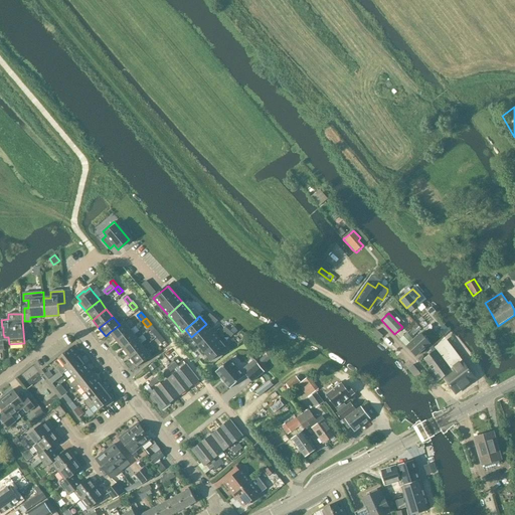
[(404,330),(407,333),(409,331),(414,335),(421,329),(414,321),(404,330)]
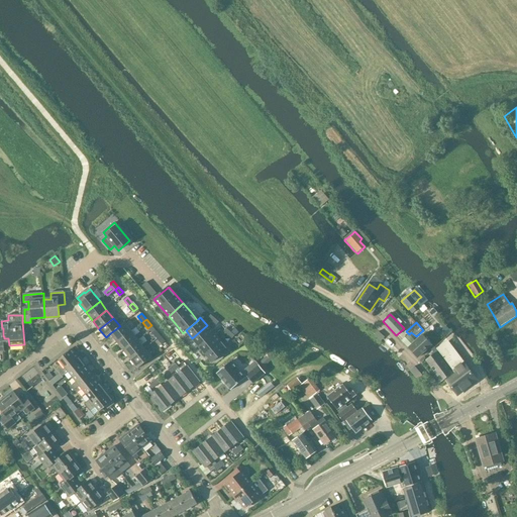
[(117,342),(131,331),(124,323),(120,326),(110,333),(117,342)]
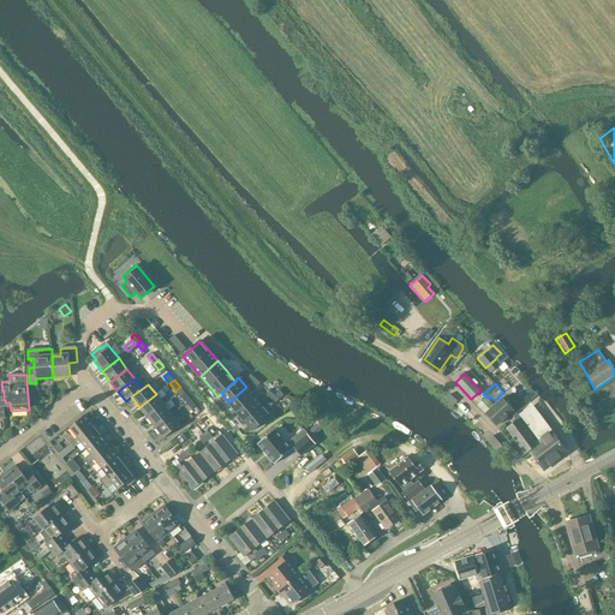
[(237,411),(255,396),(246,387),(228,402),(237,411)]
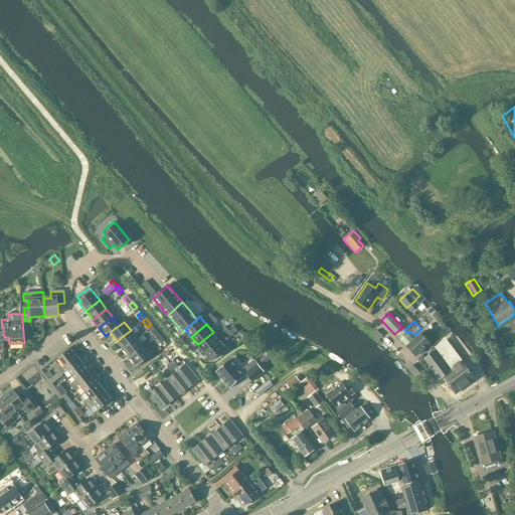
[(152,332),(156,337),(160,334),(155,329),(152,332)]
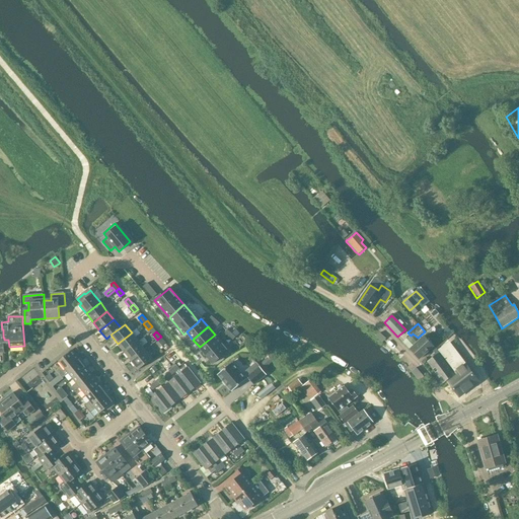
[(118,344),(124,352),(138,341),(132,332),(118,344)]
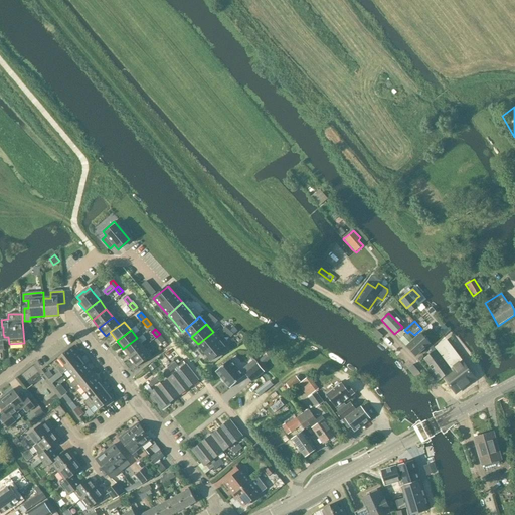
[(382,341),(385,338),(378,331),(374,335),(382,341)]
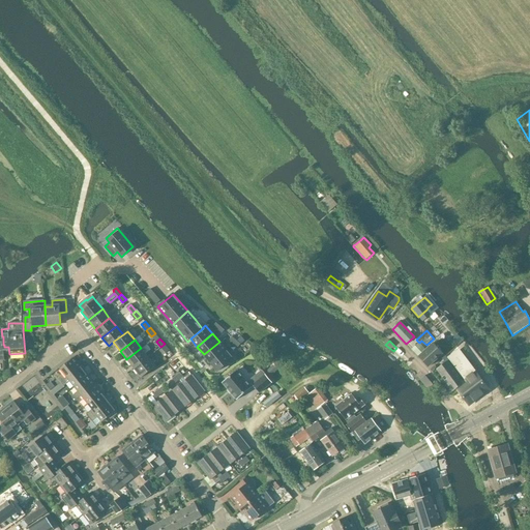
[(428,347),(427,345),(421,341),(419,343),(412,350),(418,356),(428,347)]
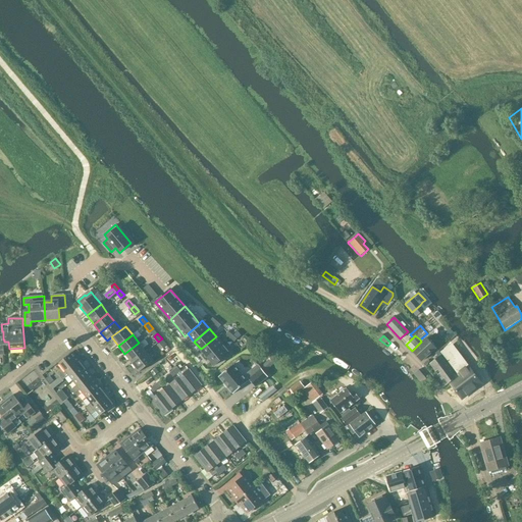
[(208,357),(222,345),(216,336),(201,349),(208,357)]
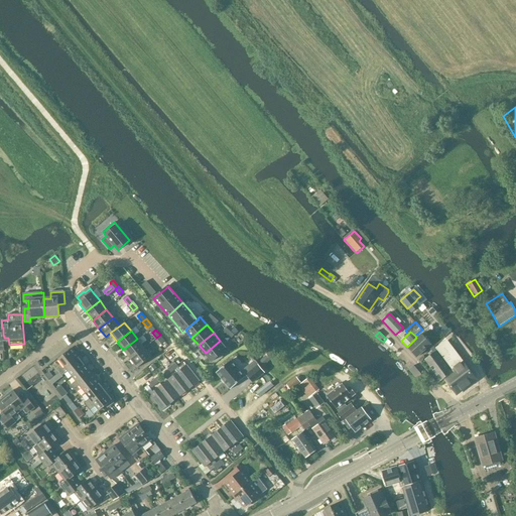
[(413,343),(411,344),(420,354),(432,344),(422,334),(413,343)]
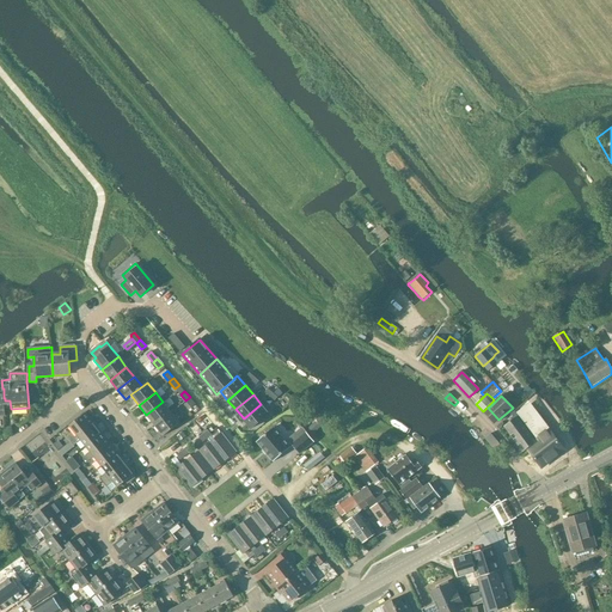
[(196,403),(190,397),(185,401),(191,408),(196,403)]
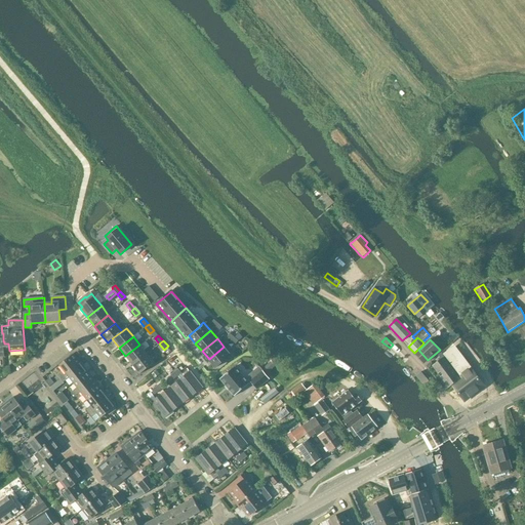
[(132,364),(147,354),(139,345),(125,356),(132,364)]
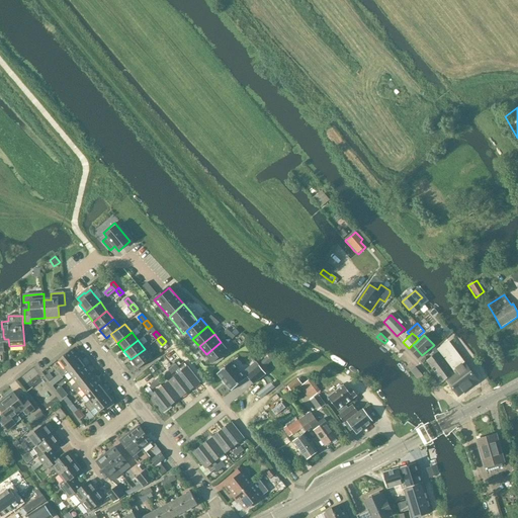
[(213,362),(228,350),(221,342),(206,354),(213,362)]
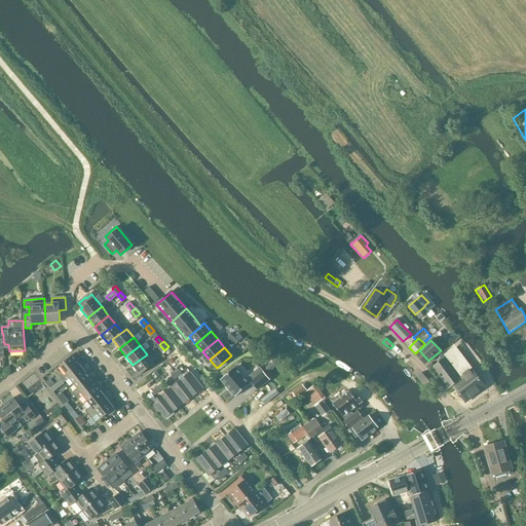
[(457,350),(448,355),(471,383),(478,377),(457,350)]
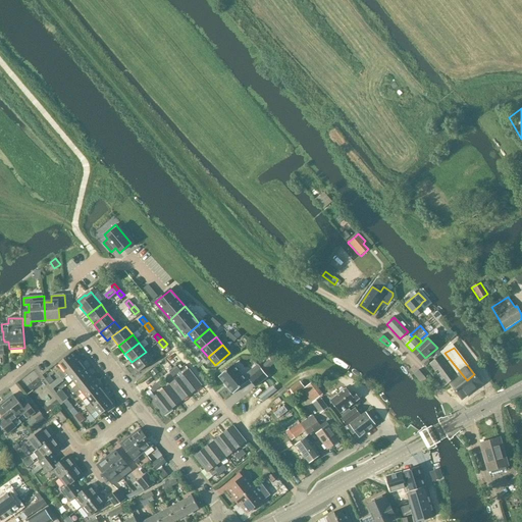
[(60,376),(81,361),(73,352),(59,363),(63,369),(58,373),(60,376)]
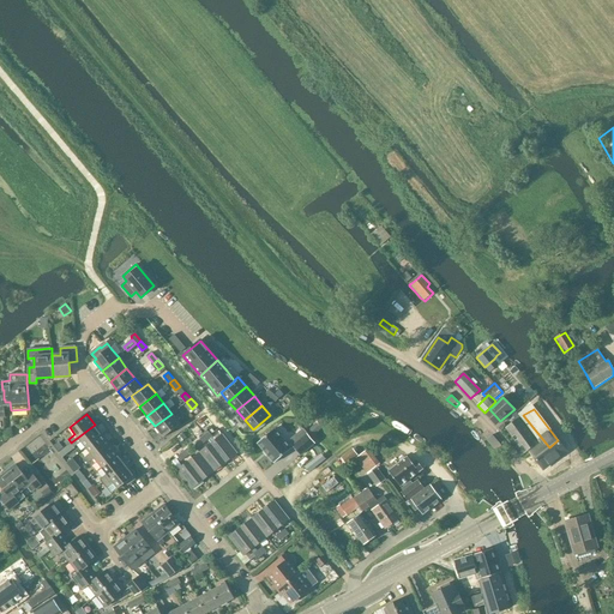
[(180,423),(172,414),(155,426),(163,437),(180,423)]
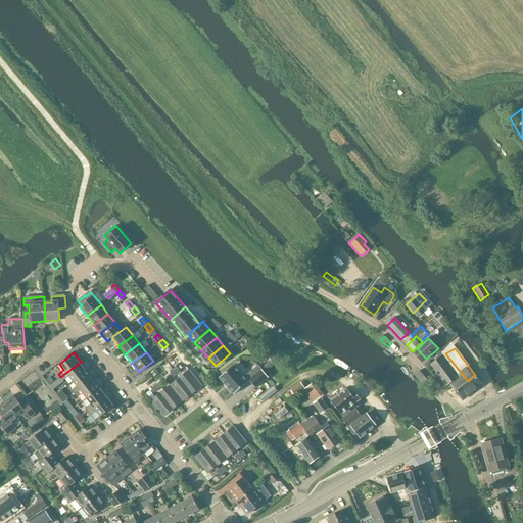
[(447,386),(458,377),(441,357),(430,365),(442,379),(438,382),(443,388),(447,386)]
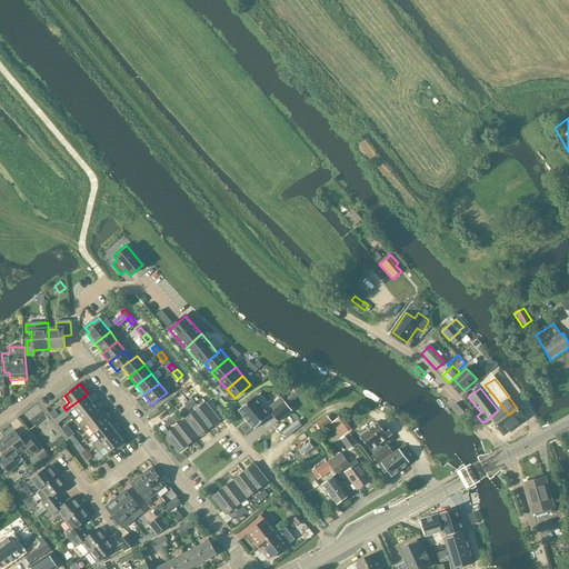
[(80,415),(96,402),(88,393),(66,410),(69,413),(75,409),(80,415)]
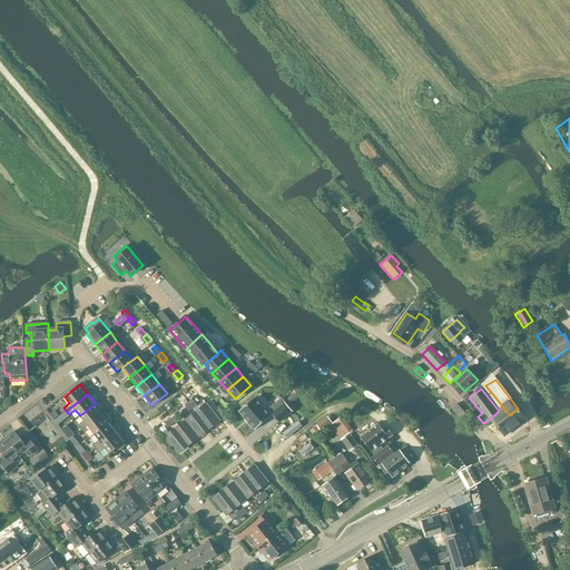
[(273,414),(279,422),(292,412),(285,403),(277,410),(274,405),(266,412),(254,397),(239,411),(255,430),(273,414)]
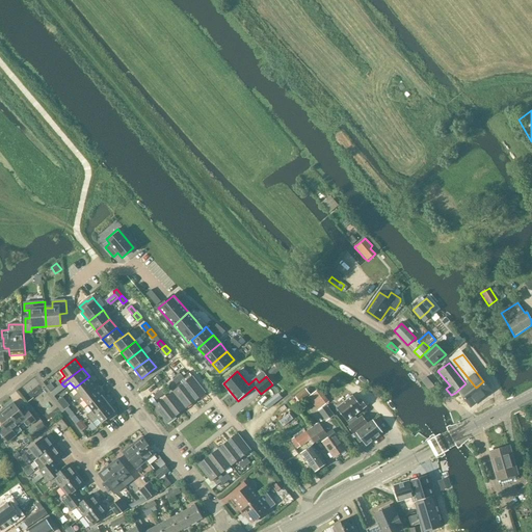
[(76,401),(96,386),(89,376),(75,388),(79,394),(73,398),(76,401)]
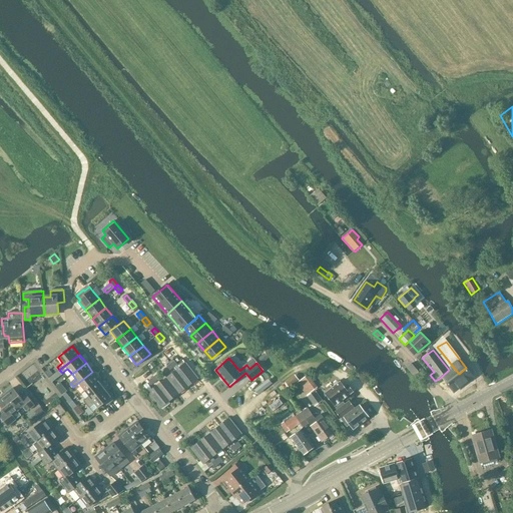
[(185,364),(176,371),(189,386),(198,379),(186,363),(185,364)]
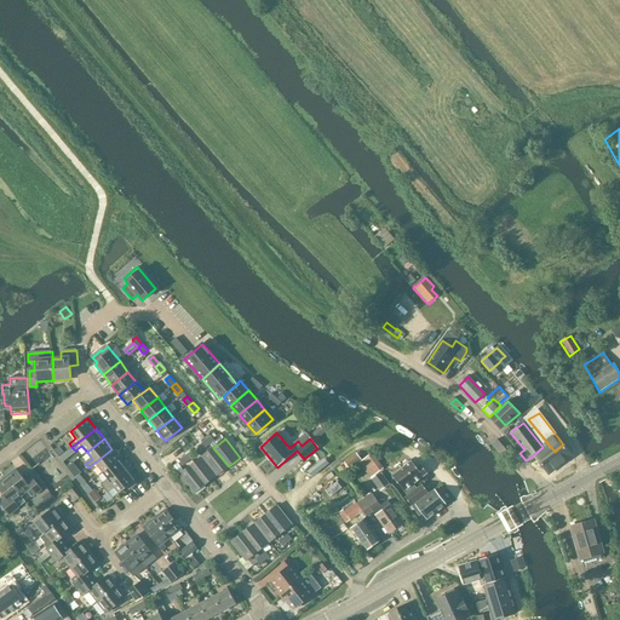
[(498,440),(492,445),(505,458),(510,453),(498,440)]
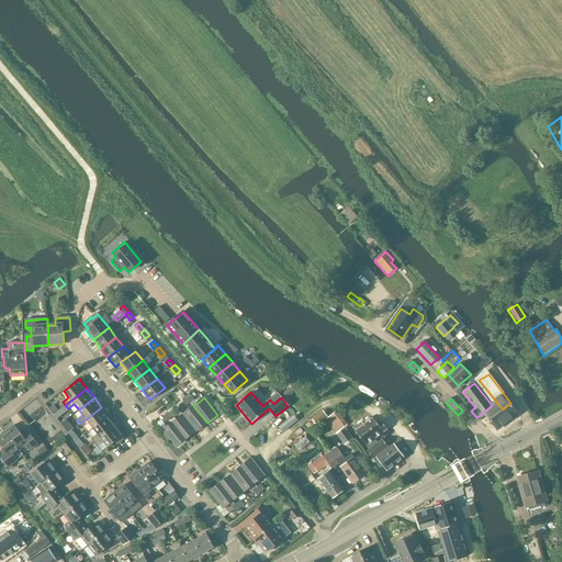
[(496,404),(487,411),(494,418),(503,412),(496,404)]
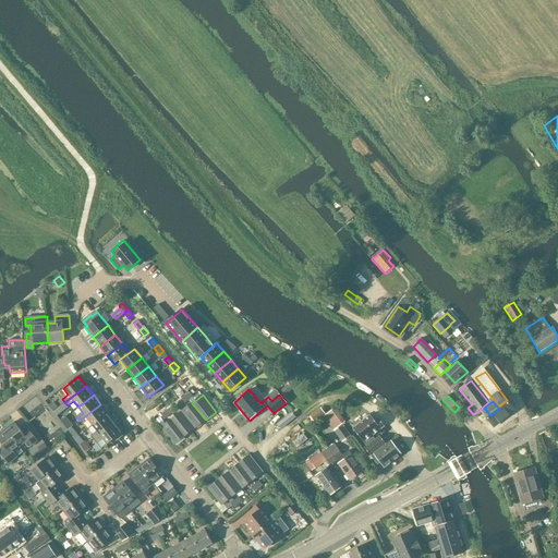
[(189,405),(182,411),(195,428),(202,423),(206,420),(192,403),(189,405)]
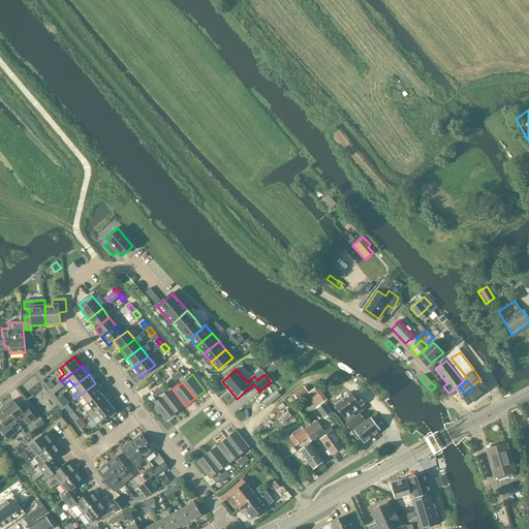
[(88,403),(102,392),(95,383),(75,399),(78,402),(84,398),(88,403)]
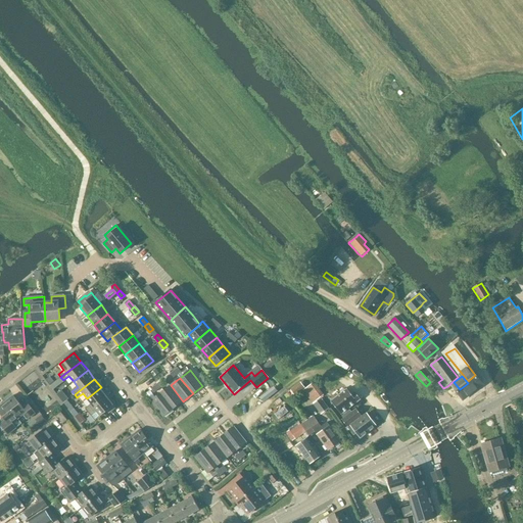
[(153,391),(161,386),(158,382),(150,387),(153,391)]
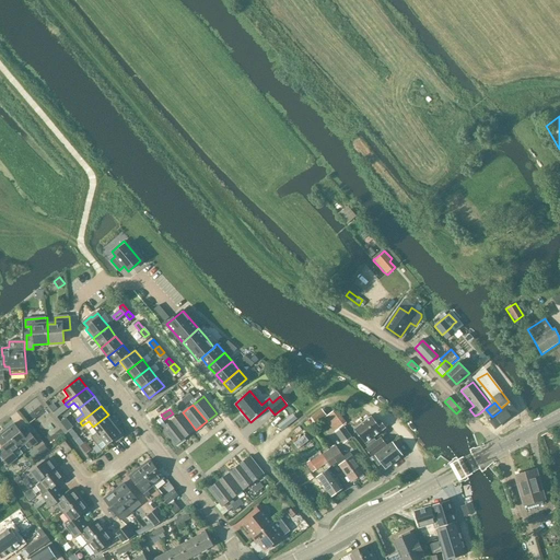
[(322,409),(311,417),(316,423),(326,416),(322,409)]
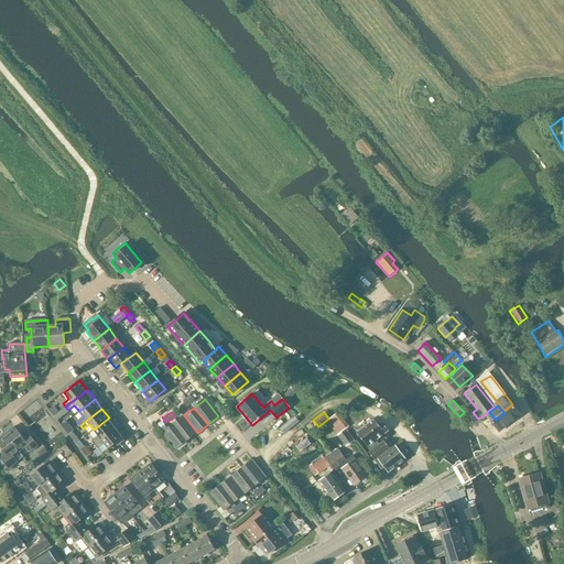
[(176,421),(162,432),(175,449),(190,438),(197,433),(184,415),(176,421)]
